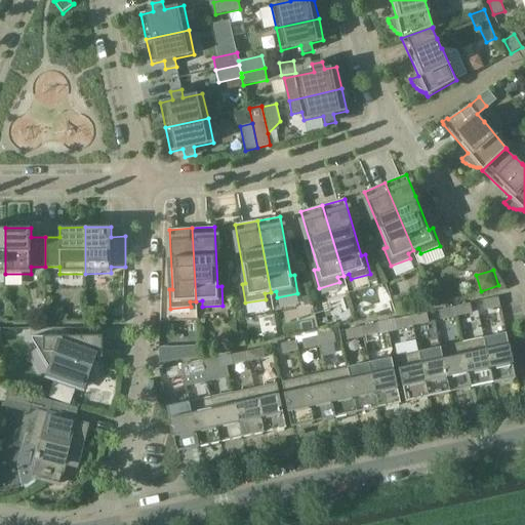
[(500,307),(498,297),(484,300),(486,310),(500,307)]
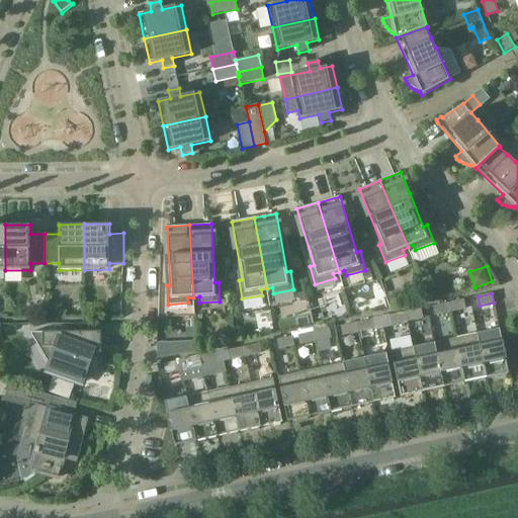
[(448,303),(450,312),(464,309),(462,299),(448,303)]
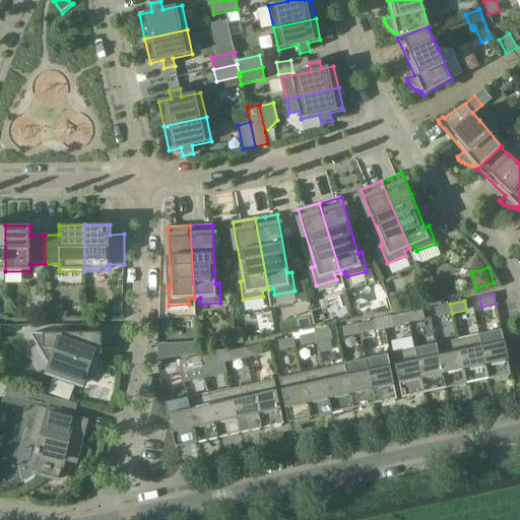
[(452,313),(450,304),(436,307),(438,316),(452,313)]
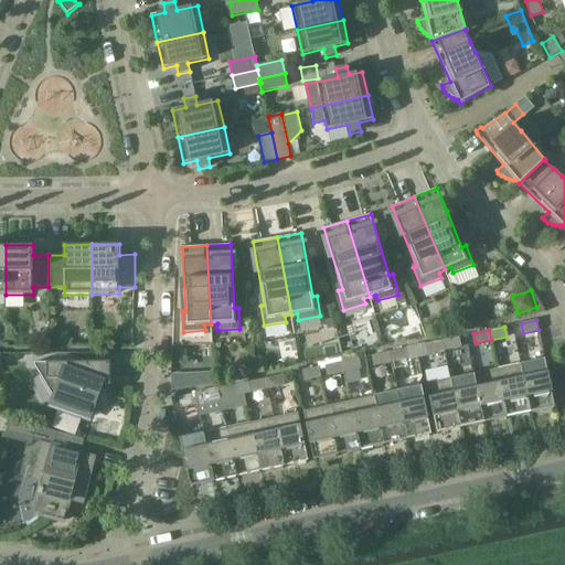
[(443,340),(445,350),(460,347),(458,337),(443,340)]
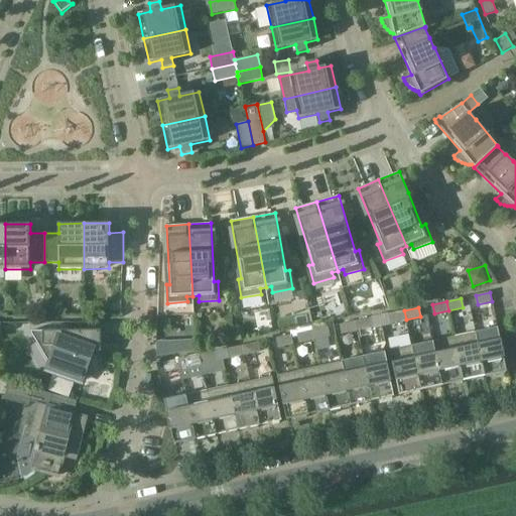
[(406,319),(404,310),(390,313),(391,324),(406,319)]
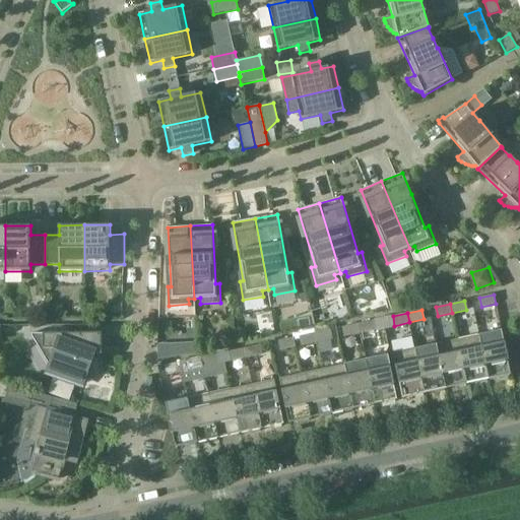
[(358,324),(360,333),(374,330),(372,321),(358,324)]
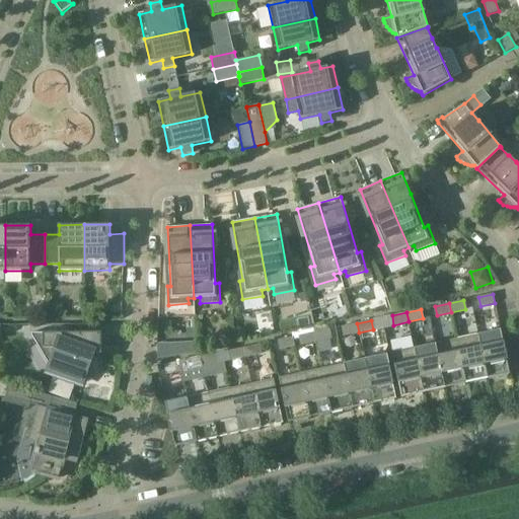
[(359,332),(357,323),(343,326),(345,336),(359,332)]
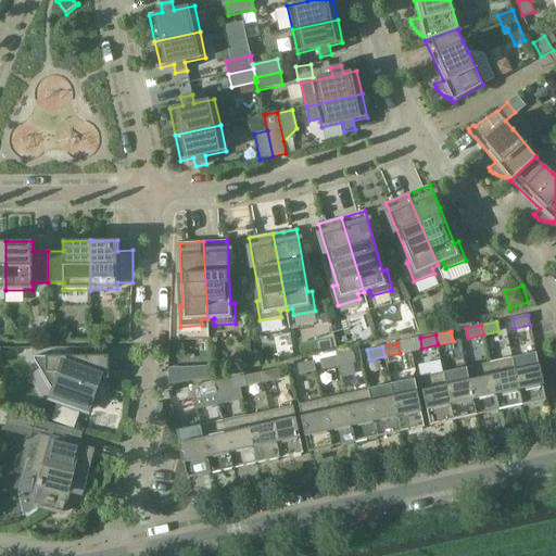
[(337,356),(339,366),(354,363),(352,353),(337,356)]
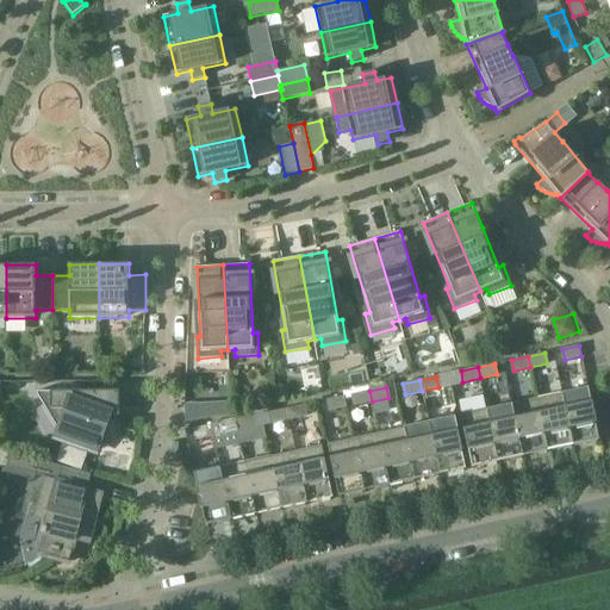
[(562,393),(573,446),(599,440),(589,387),(562,393)]
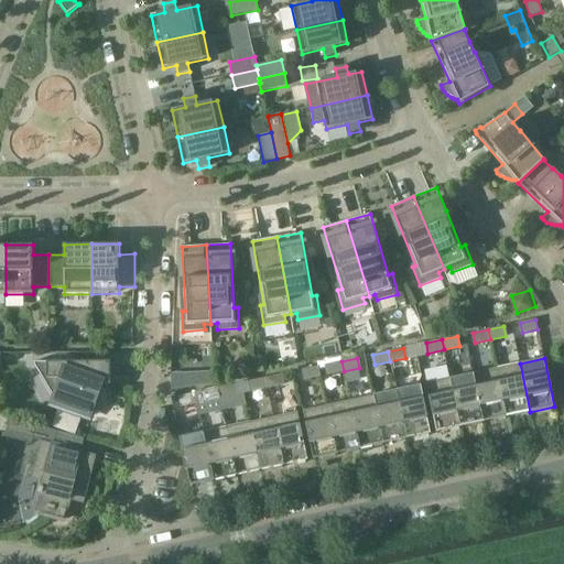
[(110,361),(34,361),(34,365),(53,399),(51,404),(89,418),(100,384),(110,384),(110,361)]
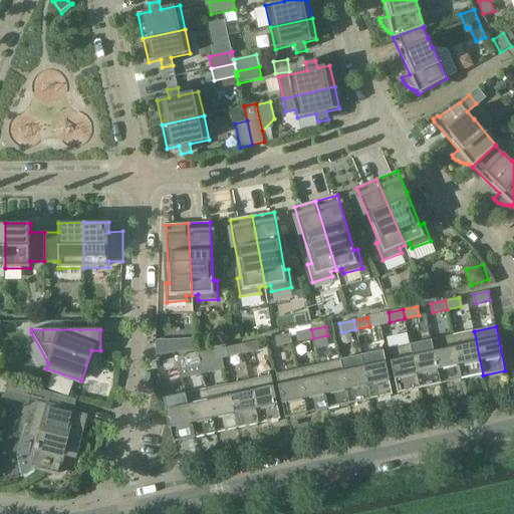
[(311,329),(297,332),(299,341),(313,338),(311,329)]
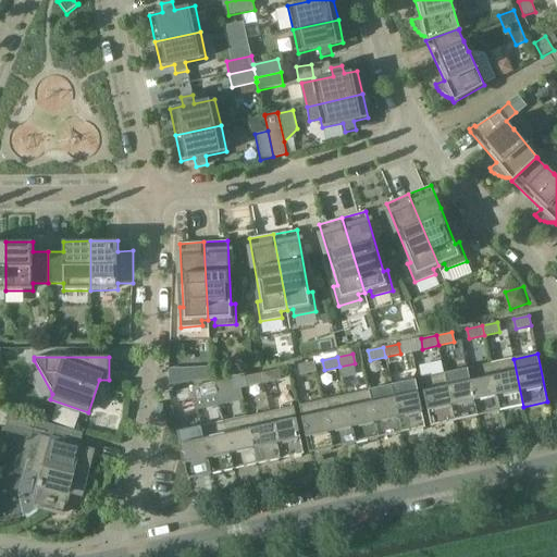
[(491,363),(500,411),(523,407),(514,359),(491,363)]
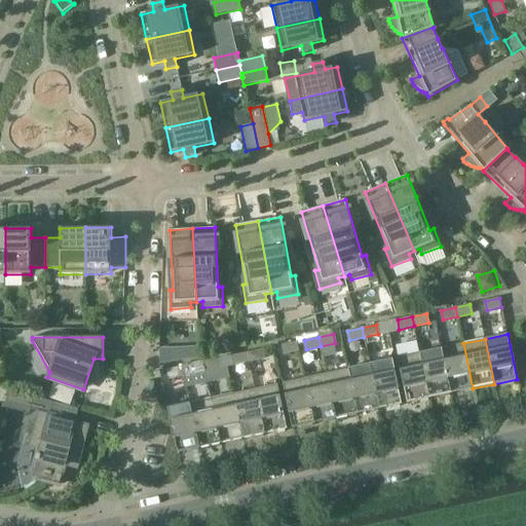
[(299,351),(297,342),(282,345),(284,354),(299,351)]
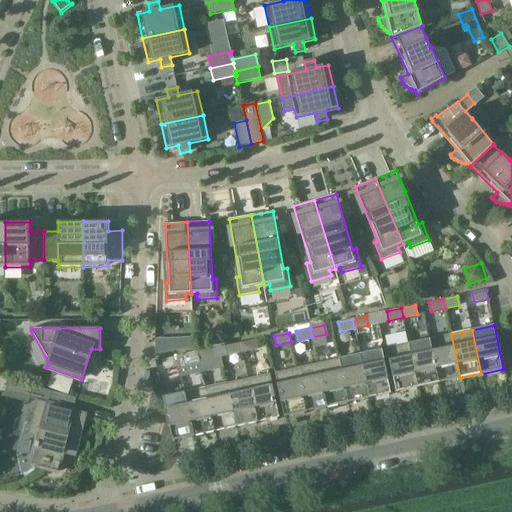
[(429,339),(439,383),(460,378),(451,334),(429,339)]
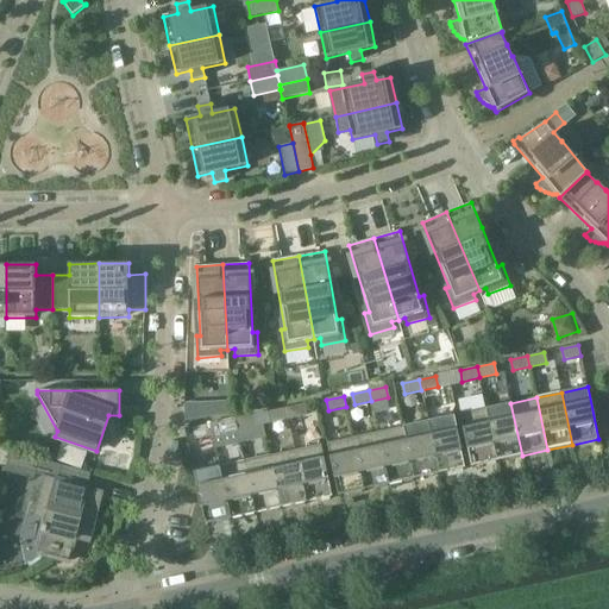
[(186,403),(186,422),(231,414),(230,401),(186,403)]
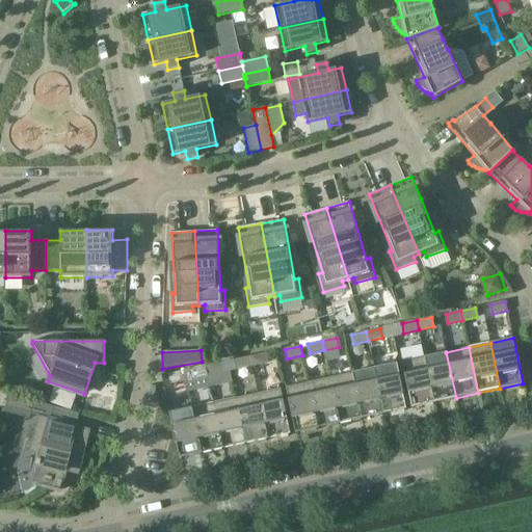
[(424,356),(434,402),(456,398),(446,352),(424,356)]
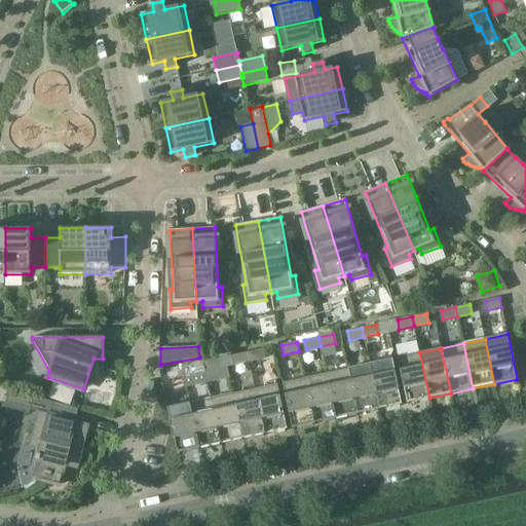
[(247,352),(249,362),(263,359),(261,349),(247,352)]
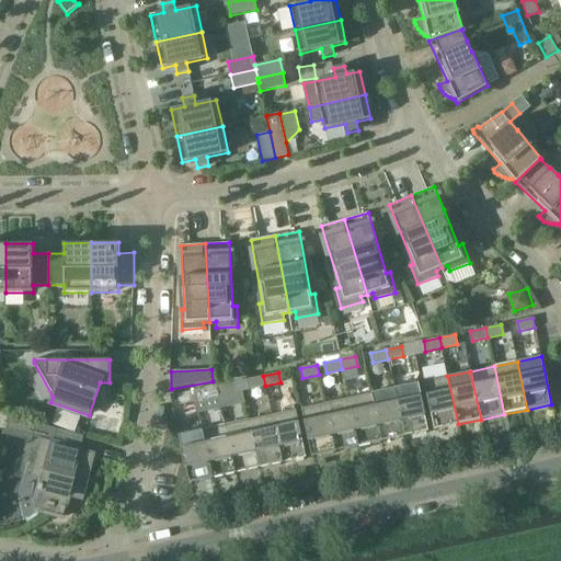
[(265,386),(263,376),(248,379),(250,389),(265,386)]
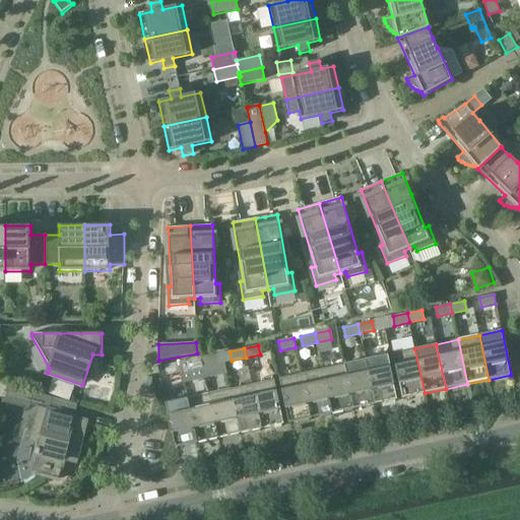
[(402,398),(416,395),(425,393),(414,348),(392,353),(402,398)]
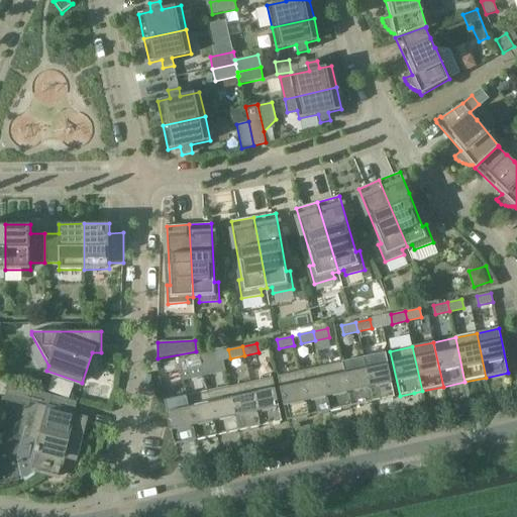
[(200,355),(202,365),(216,362),(214,352),(200,355)]
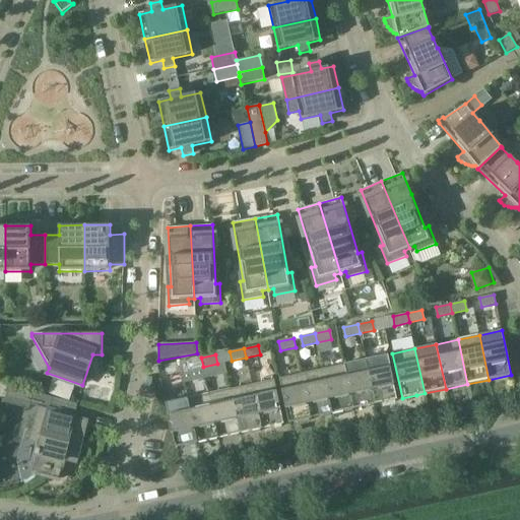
[(366,360),(375,404),(397,399),(388,354),(366,360)]
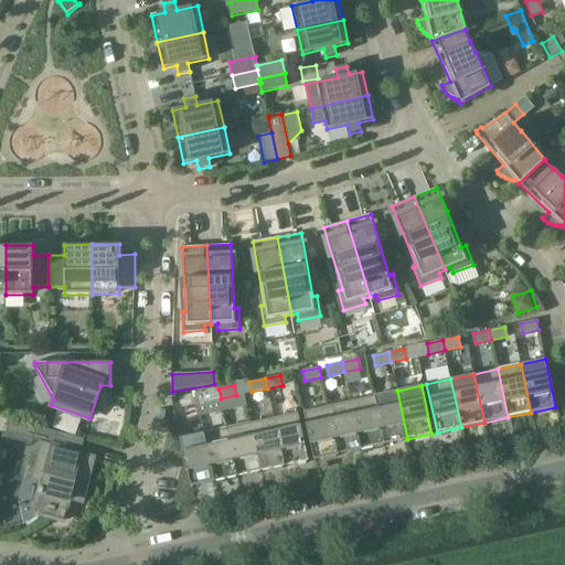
[(221,398),(219,388),(203,392),(205,402),(221,398)]
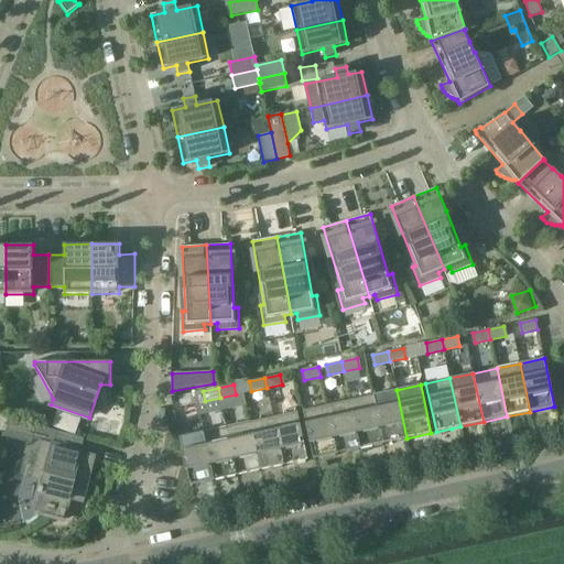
[(373,396),(383,444),(407,438),(397,390),(373,396)]
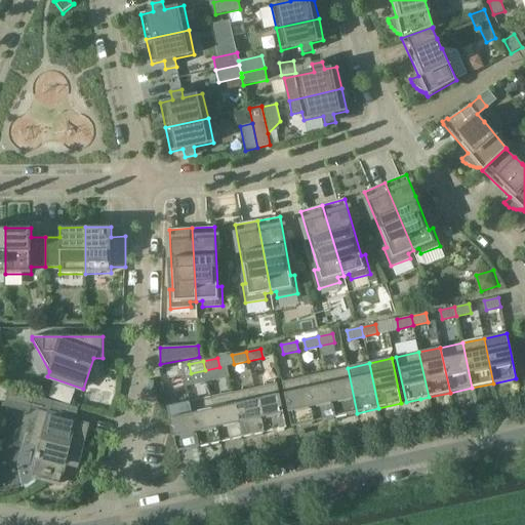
[(184,375),(182,366),(167,369),(169,378),(184,375)]
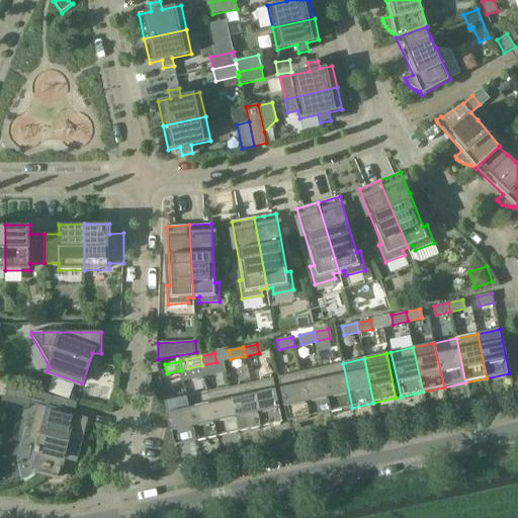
[(322,367),(331,412),(352,408),(343,363),(322,367)]
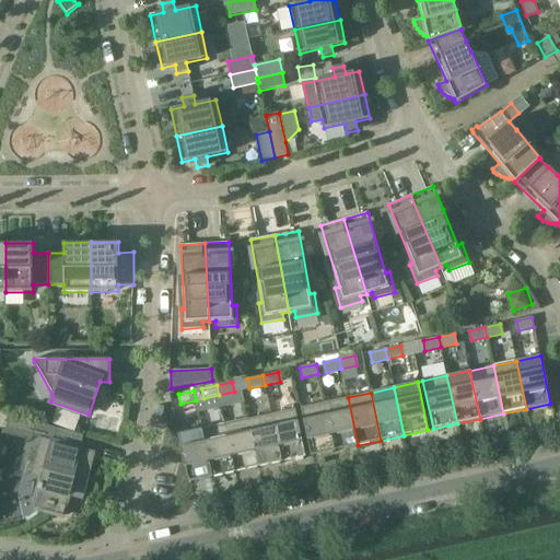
[(324,403),(335,451),(358,445),(348,397),(324,403)]
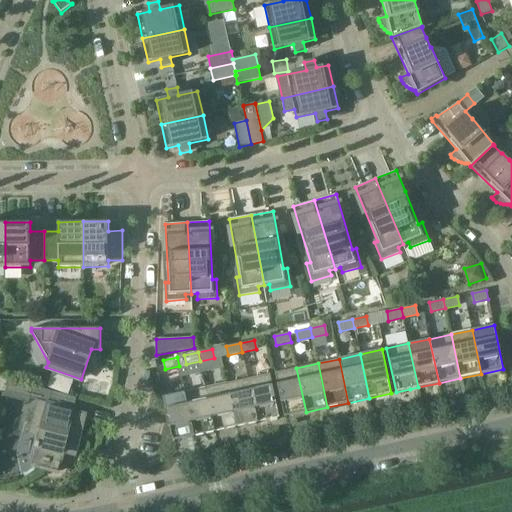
[(306,412),(296,368),(275,373),(284,416),(306,412)]
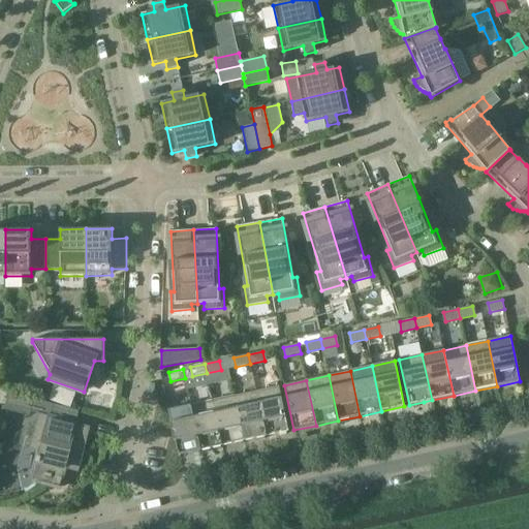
[(256,391),(267,436),(288,431),(279,386),(256,391)]
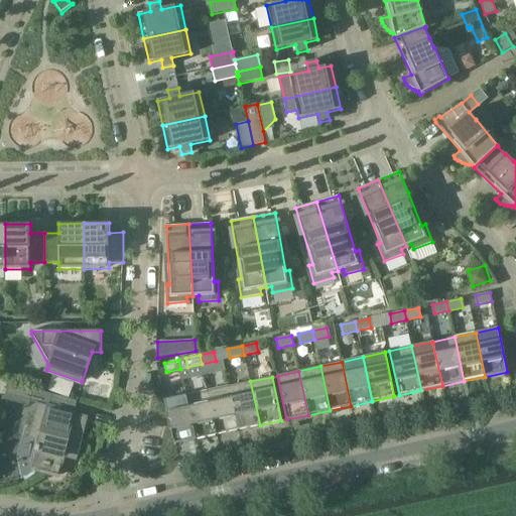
[(229,386),(238,430),(260,425),(250,381),(229,386)]
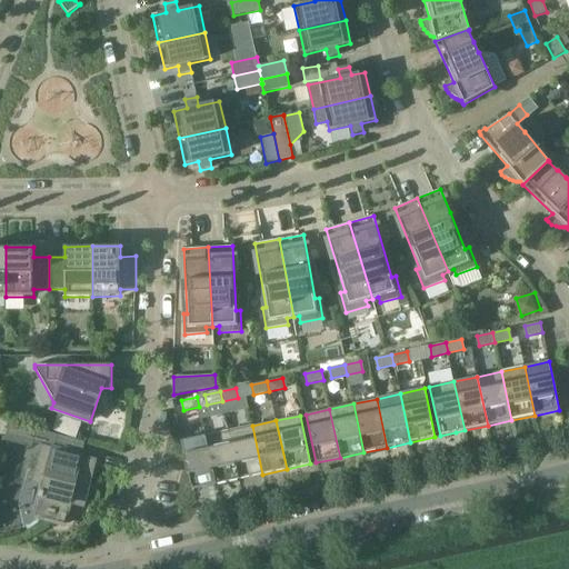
[(33,442),(37,429),(11,422),(6,436),(33,442)]
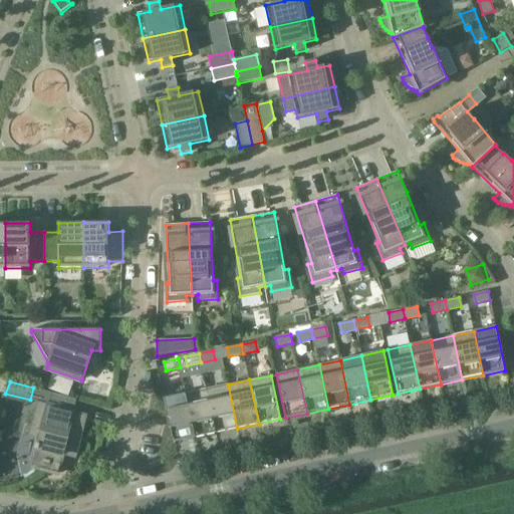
[(207,389),(216,433),(237,429),(228,384),(207,389)]
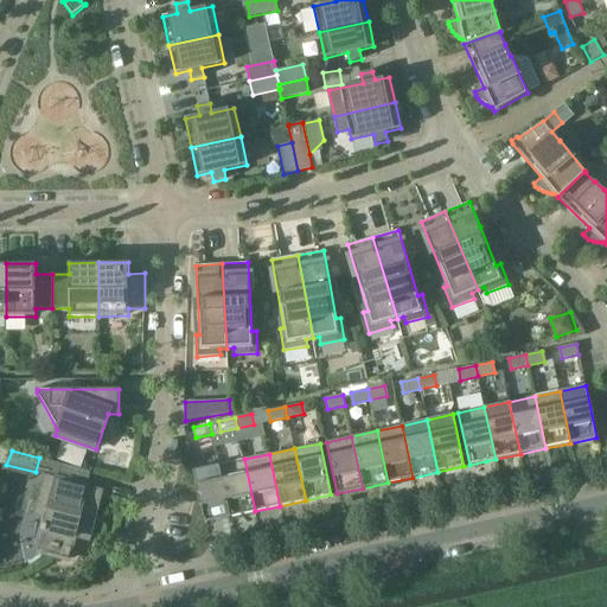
[(219,465),(230,517),(255,511),(244,459),(219,465)]
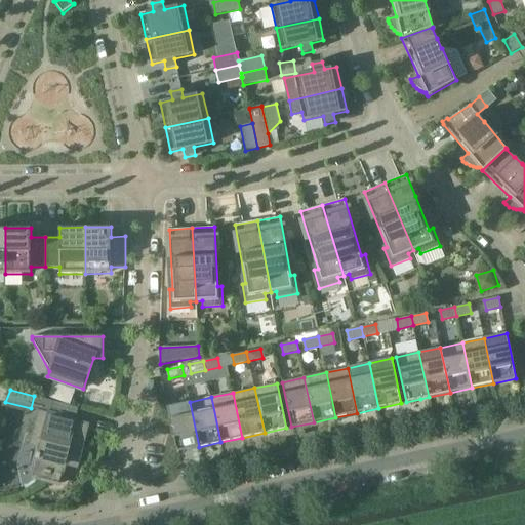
[(199,447),(190,402),(167,407),(176,452),(199,447)]
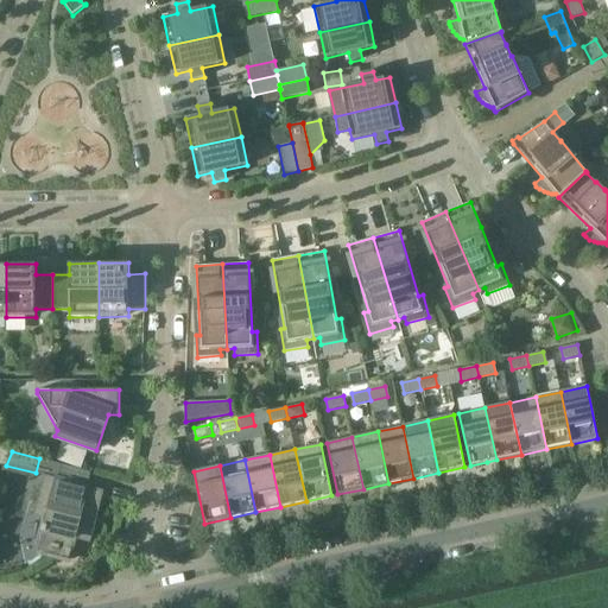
[(92,521),(100,491),(103,492),(103,491),(43,475),(32,515),(45,519),(44,525),(43,525),(42,531),(37,552),(69,561),(75,539),(90,543),(95,523),(92,521)]
